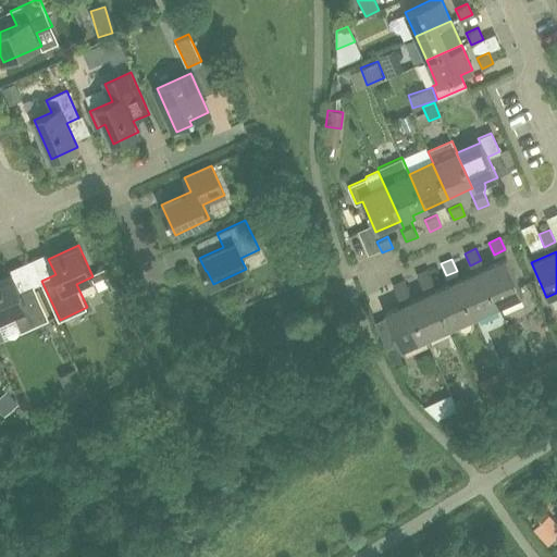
[(506,259),(482,270),(497,306),(522,295),(506,259)]
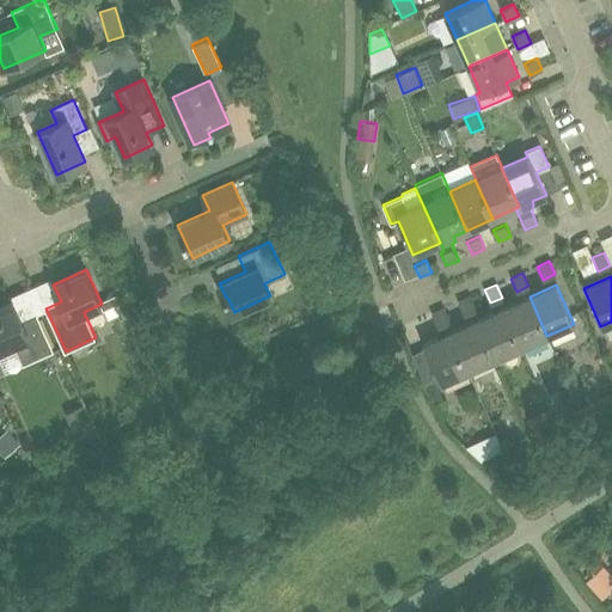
[(458,301),(464,314),(476,310),(470,297),(458,301)]
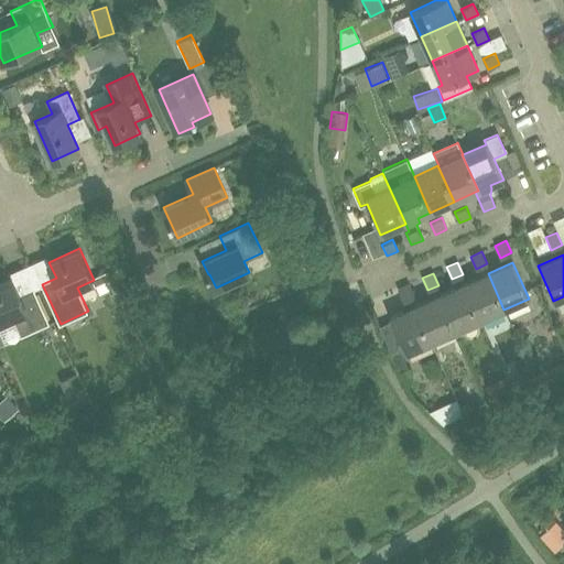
[(503,310),(488,273),(464,284),(480,321),(503,310)]
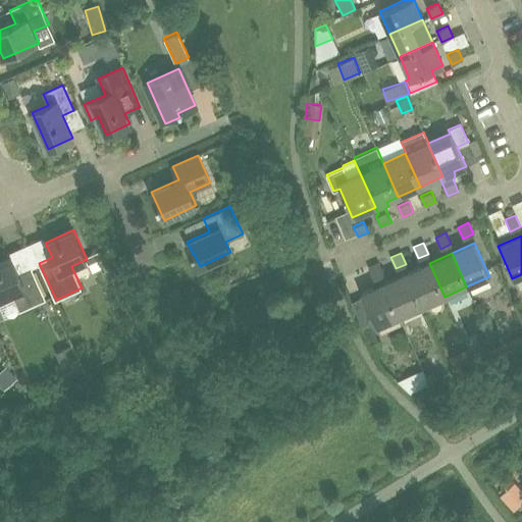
[(18,272),(12,258),(0,262),(0,298),(12,294),(20,311),(45,299),(31,267),(18,272)]
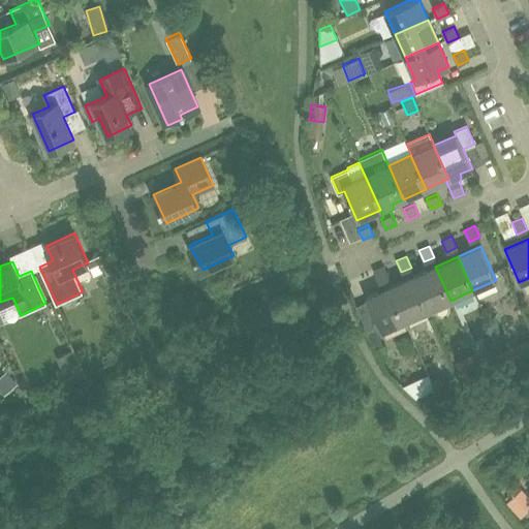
[(383,267),(373,271),(378,282),(389,278),(383,267)]
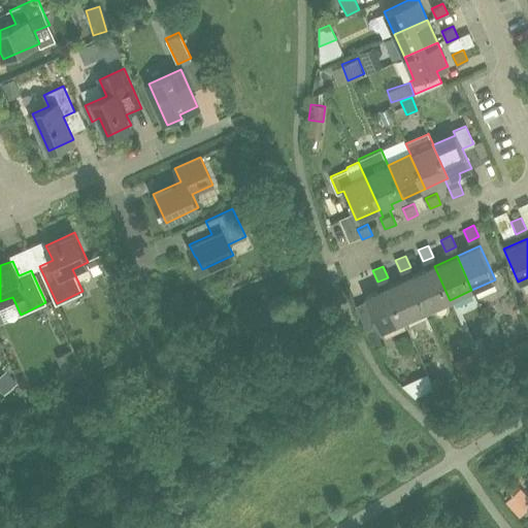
[(450,300),(434,266),(410,276),(426,310),(450,300)]
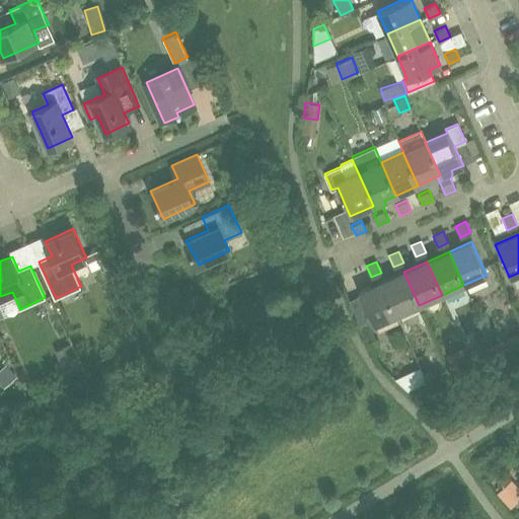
[(419,305),(403,272),(382,282),(396,314),(419,305)]
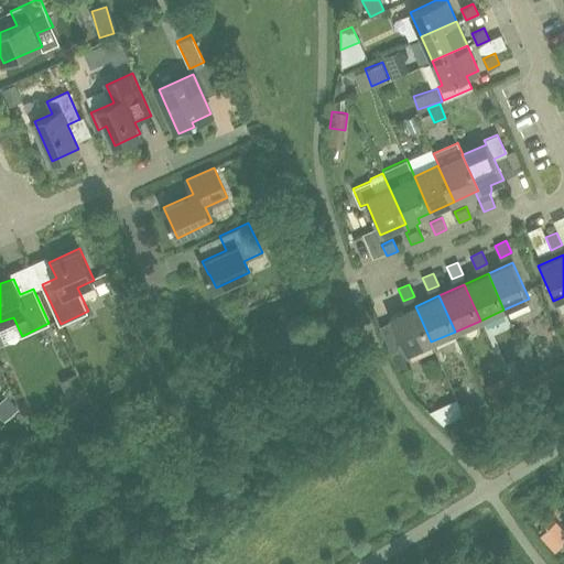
[(431,342),(415,306),(390,317),(407,354),(431,342)]
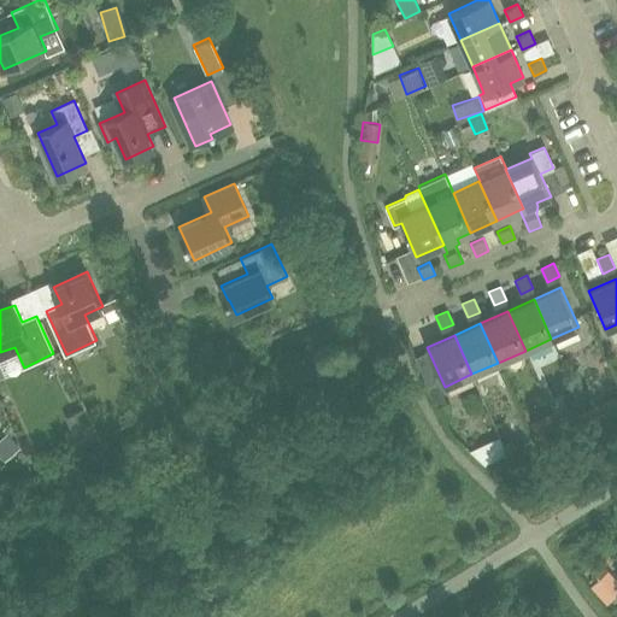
[(610,606),(616,598),(616,577),(607,568),(589,585),(610,606)]
